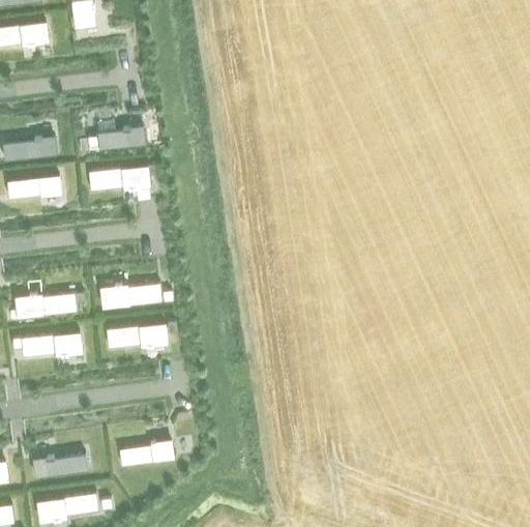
[(70,0),(74,27),(94,24),(92,9),(94,9),(93,1),(91,2),(90,0),(70,0)]
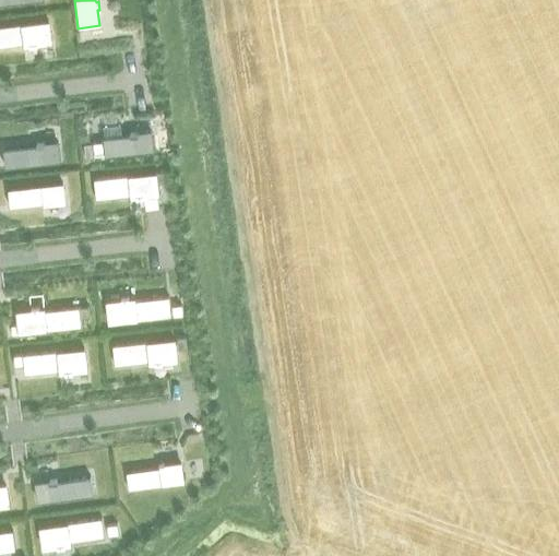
[(47,23),(0,28),(0,48),(24,46),(24,47),(28,47),(30,49),(37,48),(37,46),(50,44),(47,23)]
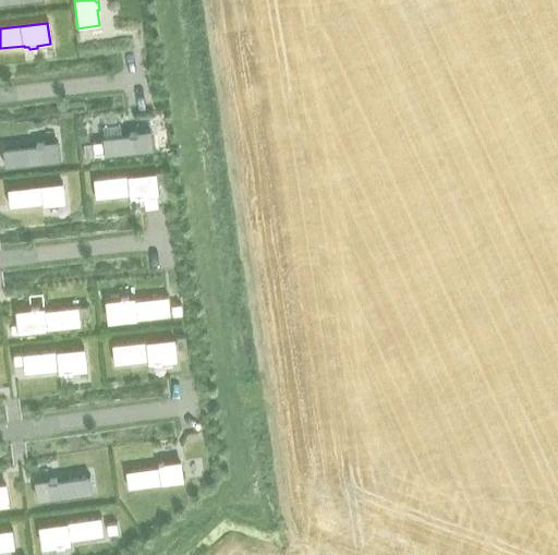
[(104,144),(93,145),(94,156),(105,155),(105,157),(159,152),(157,133),(144,134),(144,133),(135,134),(135,136),(102,140),(104,144)]
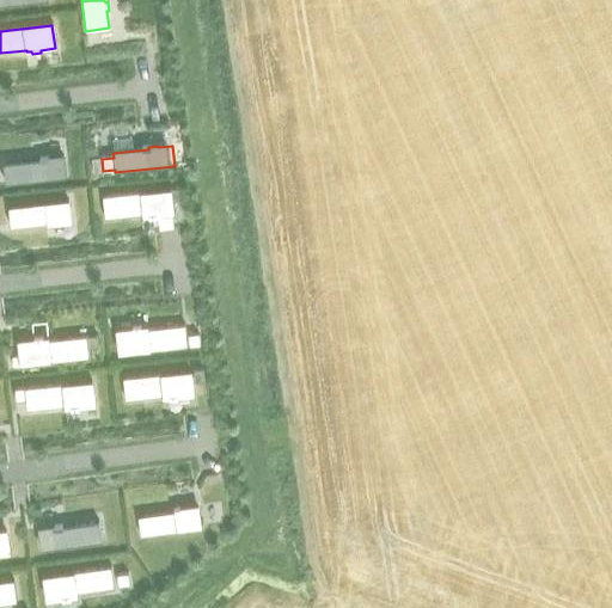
[(40,163),(4,166),(5,185),(65,178),(62,159),(48,160),(48,159),(38,160),(40,163)]
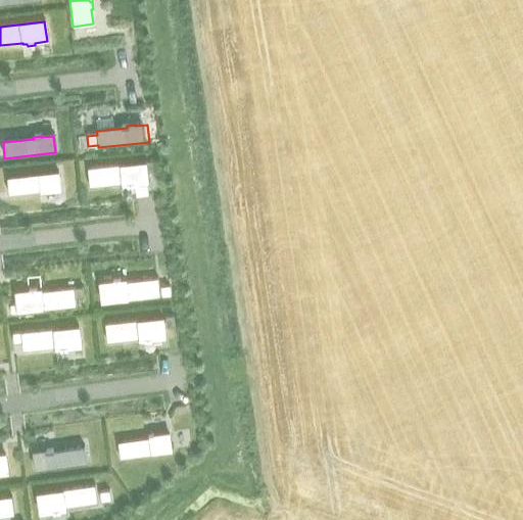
[(153,162),(87,170),(88,180),(89,188),(122,185),(123,186),(127,185),(127,187),(135,187),(134,184),(147,183),(146,174),(154,173),(153,162)]
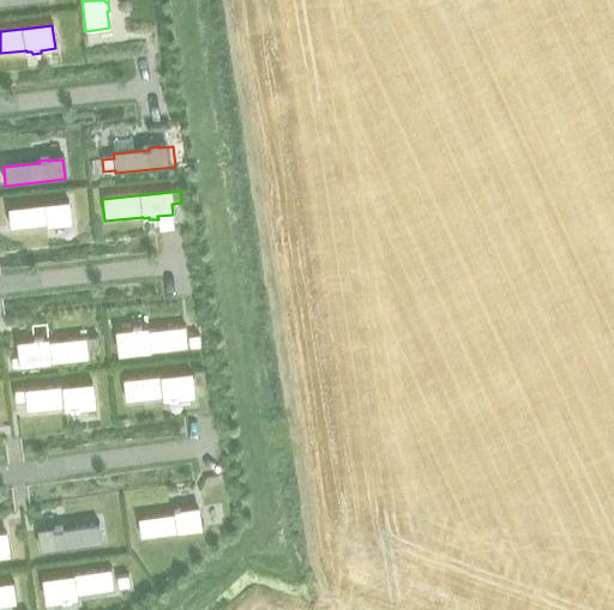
[(67,204),(8,210),(11,229),(47,225),(47,229),(55,228),(55,225),(70,224),(67,204)]
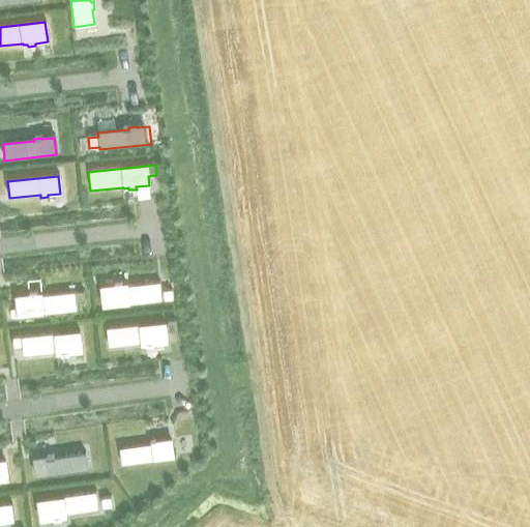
[(114,287),(101,289),(104,309),(162,302),(159,284),(126,287),(126,286),(121,287),(121,285),(114,285),(114,287)]
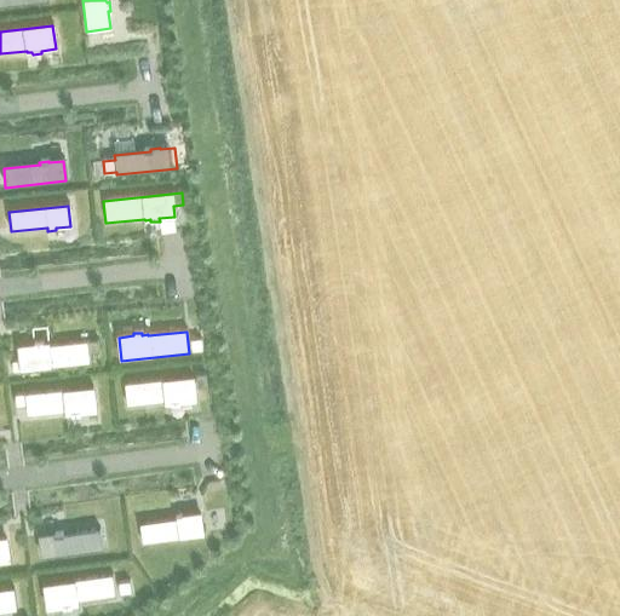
[(202,340),(190,341),(191,353),(204,352),(202,340)]
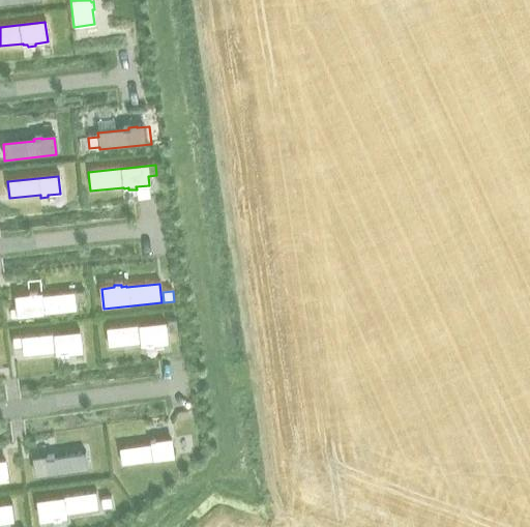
[(30,297),(17,298),(19,318),(77,312),(77,303),(85,302),(84,292),(41,296),(41,295),(37,296),(36,294),(29,294),(30,297)]
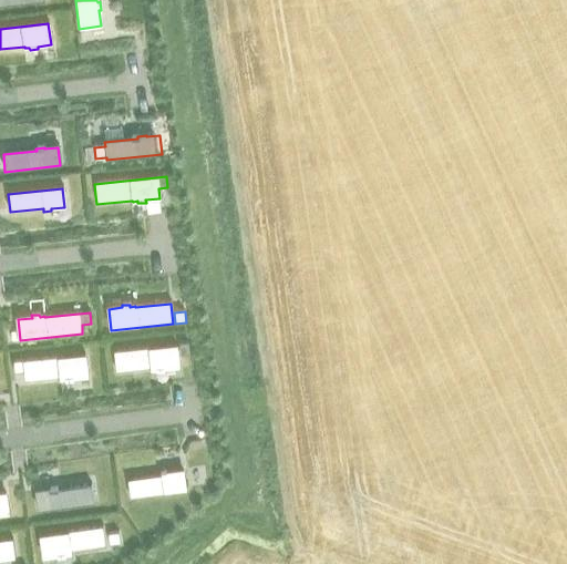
[(188,345),(177,346),(178,357),(189,356),(188,345)]
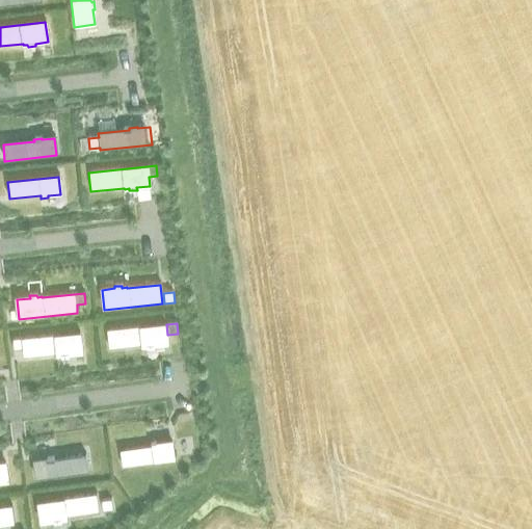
[(166,324),(107,331),(109,349),(142,345),(142,347),(148,346),(148,348),(156,347),(155,345),(168,344),(167,335),(166,324)]
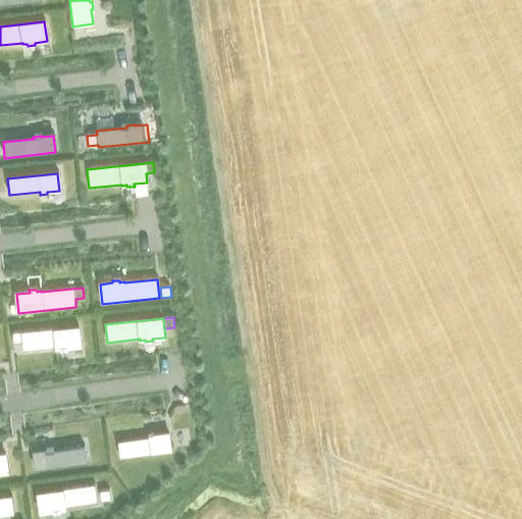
[(79,326),(13,333),(14,344),(21,343),(22,351),(55,348),(56,349),(60,349),(60,351),(68,350),(67,348),(81,347),(79,326)]
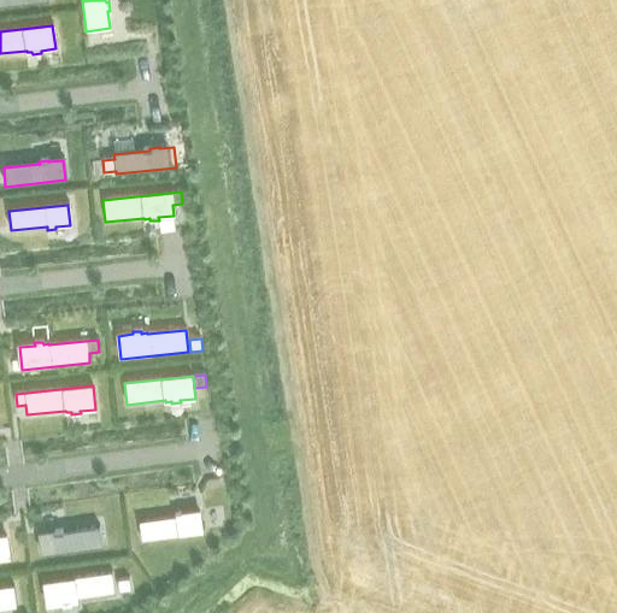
[(176,518),(139,523),(142,542),(203,534),(200,513),(183,516),(183,514),(176,516),(176,518)]
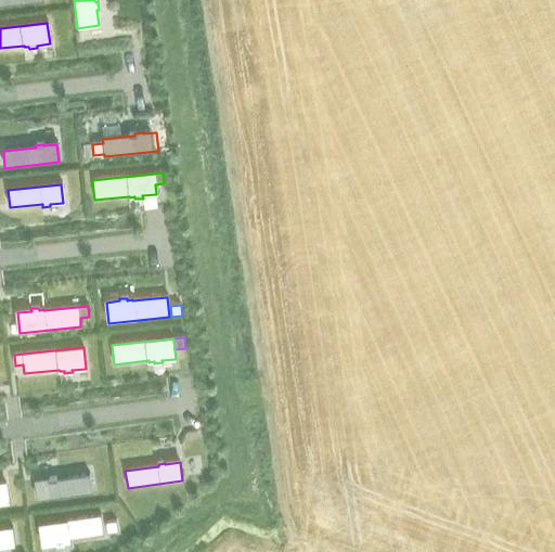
[(48,480),(36,482),(38,500),(92,492),(89,475),(57,479),(56,477),(48,478),(48,480)]
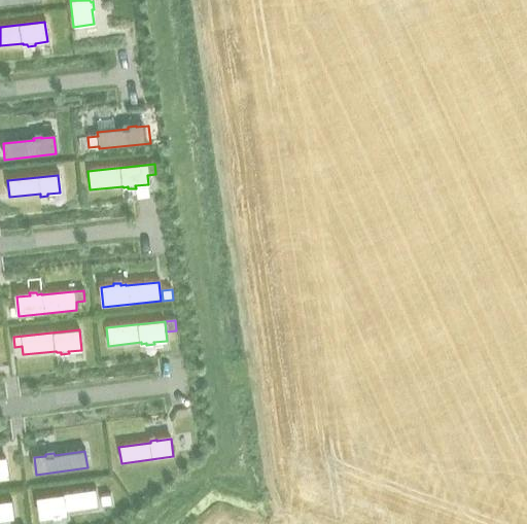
[(96,490),(37,498),(40,518),(54,516),(54,518),(61,517),(61,515),(65,515),(65,513),(98,509),(96,490)]
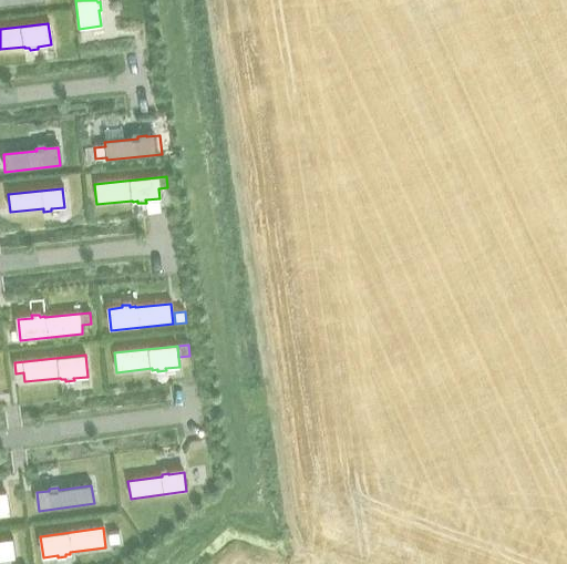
[(119,533),(107,534),(110,545),(120,544),(119,533)]
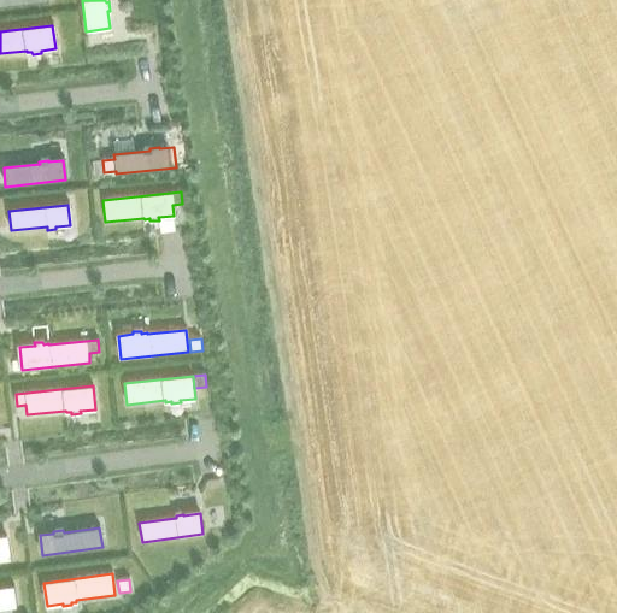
[(13,588),(0,589),(0,611),(16,609),(13,588)]
